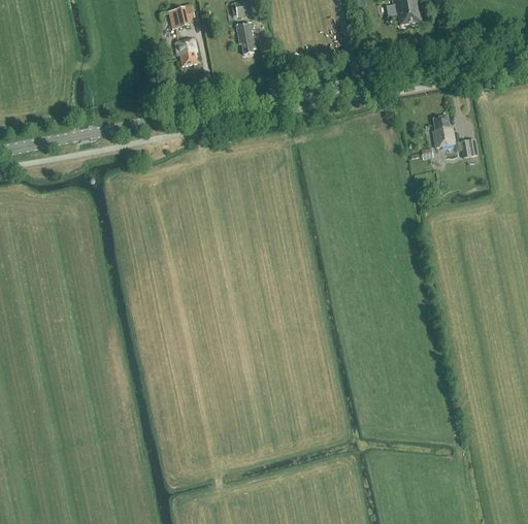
[(237,14),(257,11),(254,0),(241,0),(235,1),(235,2),(231,2),(233,14),(237,13),(237,14)]
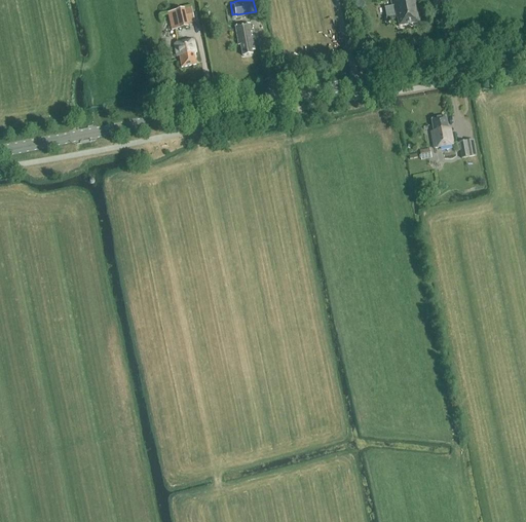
[(396,10),(396,11),(391,12),(389,5),(384,6),(386,17),(397,15),(399,23),(418,19),(416,7),(419,7),(417,0),(390,0),(393,11),(396,10)]
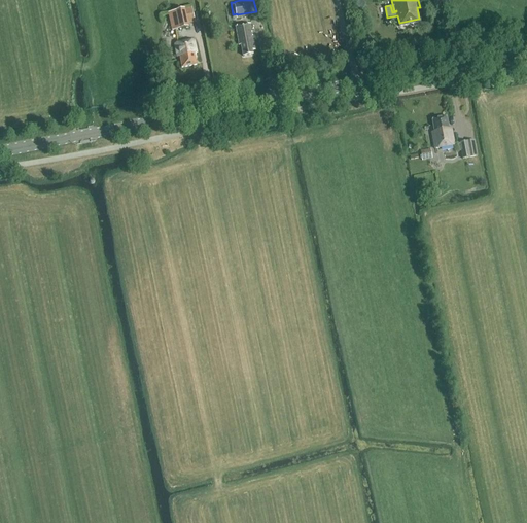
[(172,28),(188,25),(184,6),(169,9),(172,28)]
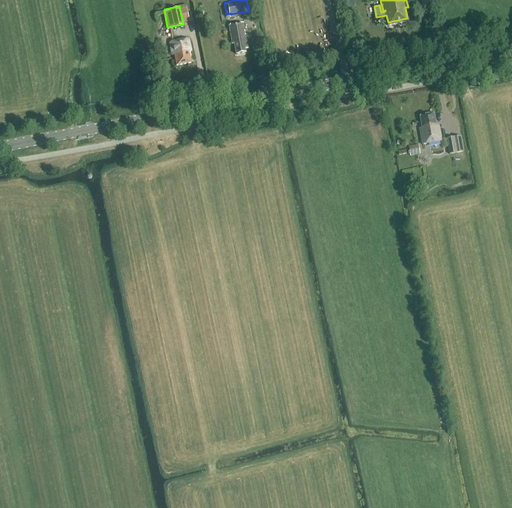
[(244,28),(243,20),(229,23),(232,41),(234,41),(236,52),(245,50),(245,46),(248,45),(245,32),(244,32),(243,28),(244,28)]
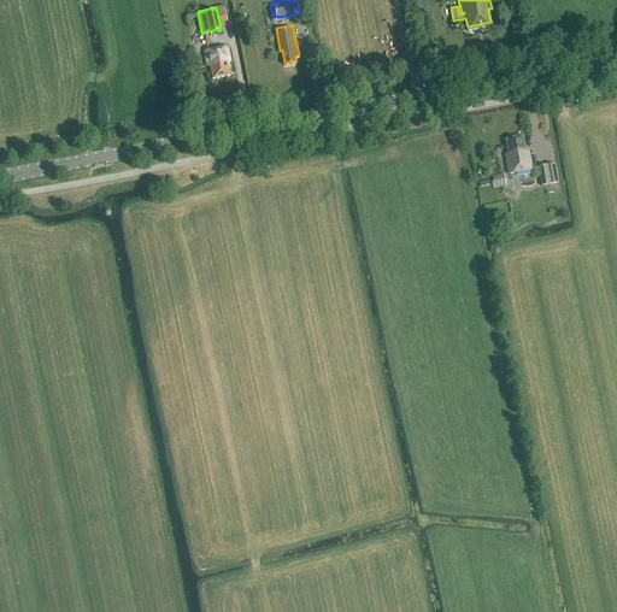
[(212,75),(229,72),(227,59),(229,58),(227,45),(205,48),(207,63),(210,63),(212,75)]
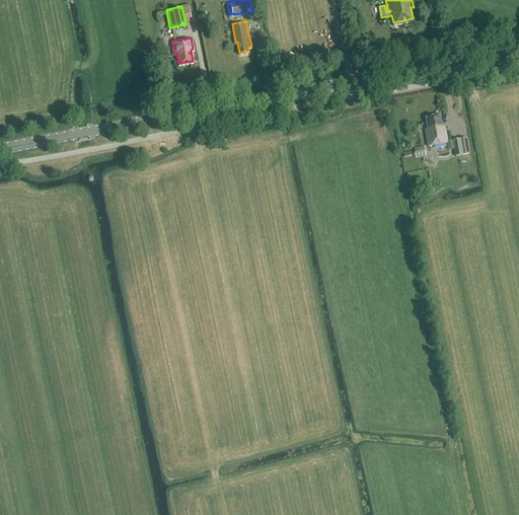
[(427,144),(448,141),(445,123),(442,123),(440,113),(425,115),(427,127),(424,127),(427,144)]
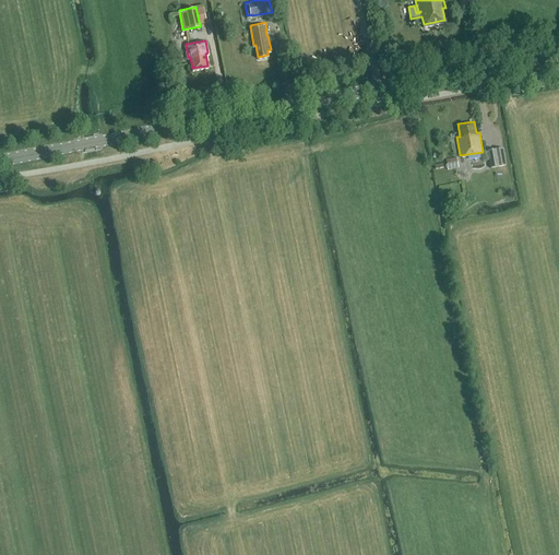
[(490,165),(499,164),(497,146),(487,148),(490,165)]
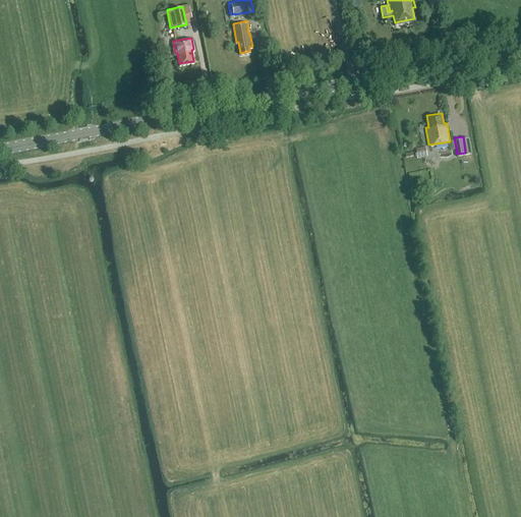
[(427,153),(425,144),(416,146),(417,155),(427,153)]
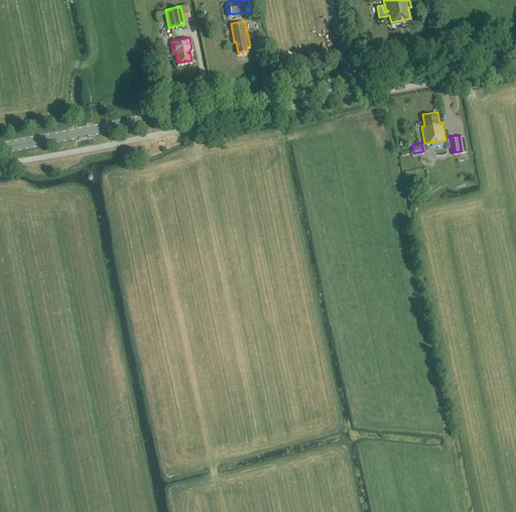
All buildings are outlined.
